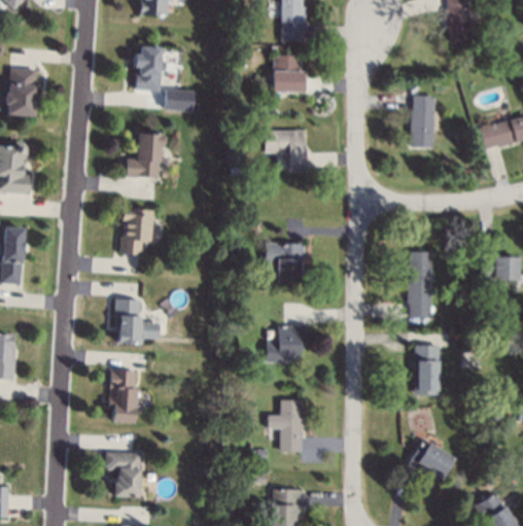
[(24,0),(15,9),(5,0),(24,0)]
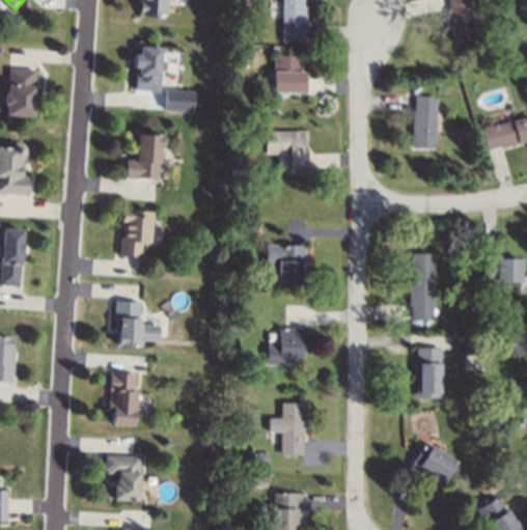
[(168,0),(168,16),(142,15),(142,0),(168,0)]
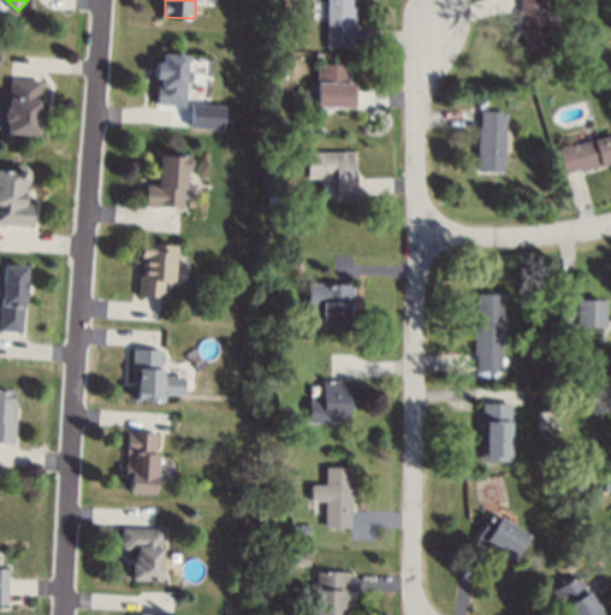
[(331,47),(331,0),(355,0),(355,9),(361,9),(360,48),(331,47)]
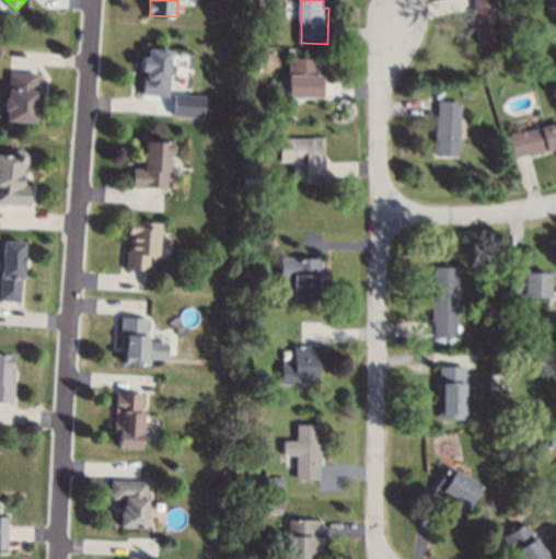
[(482,50),(478,28),(475,28),(472,12),(477,11),(475,0),(500,0),(508,46),(482,50)]
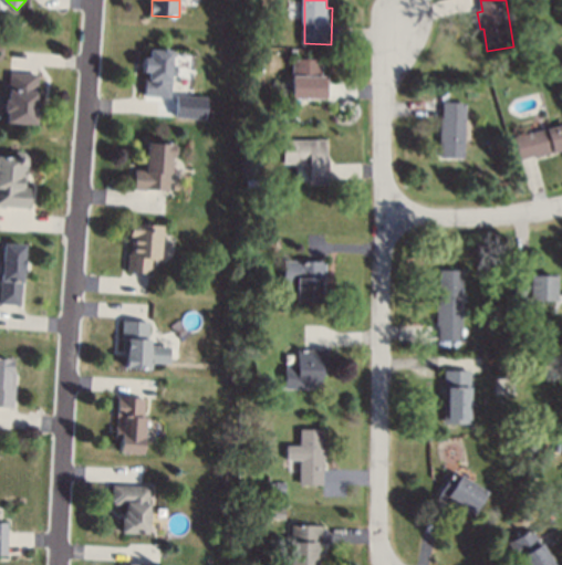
[(173,97),(146,96),(147,80),(149,80),(149,72),(145,72),(146,59),(152,59),(152,50),(174,51),(173,66),(179,66),(178,77),(174,76),(173,97)]
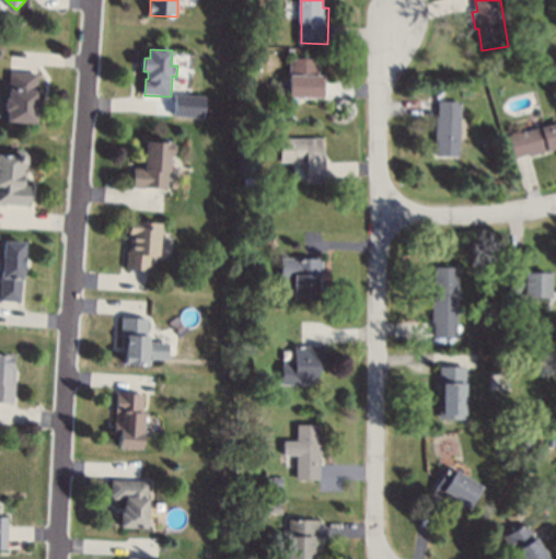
[(291,96),(291,59),(320,59),(320,74),(328,74),(328,96),(291,96)]
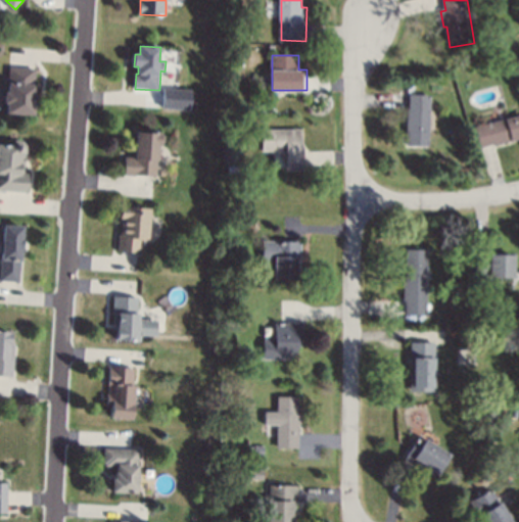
[(35,115),(7,113),(8,103),(6,103),(7,93),(9,93),(11,67),(37,69),(36,85),(38,86),(37,95),(38,95),(37,106),(36,106),(35,115)]
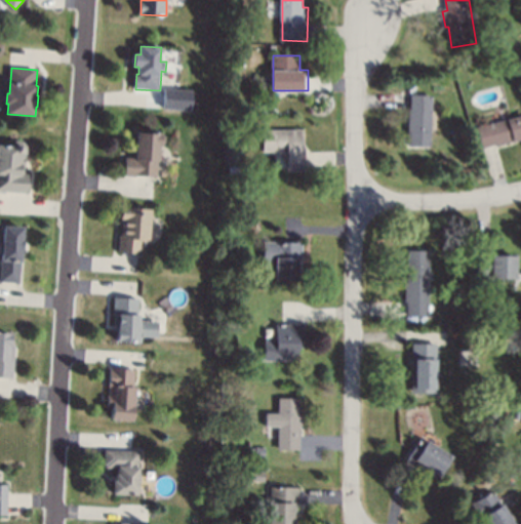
[(193,88),(164,87),(163,108),(192,109),(193,88)]
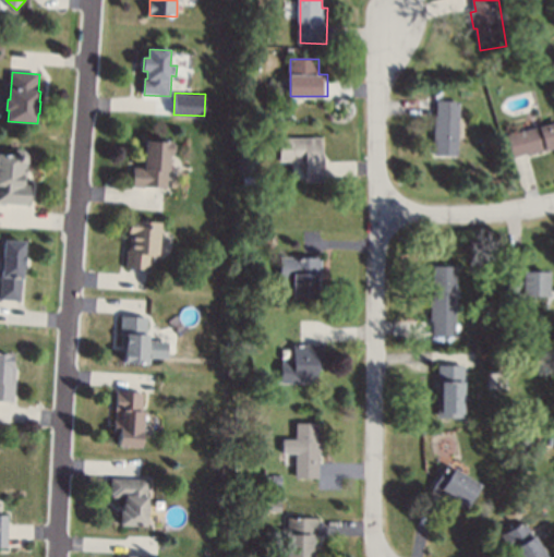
[(459,155),(435,154),(437,116),(440,117),(441,101),(461,103),(459,155)]
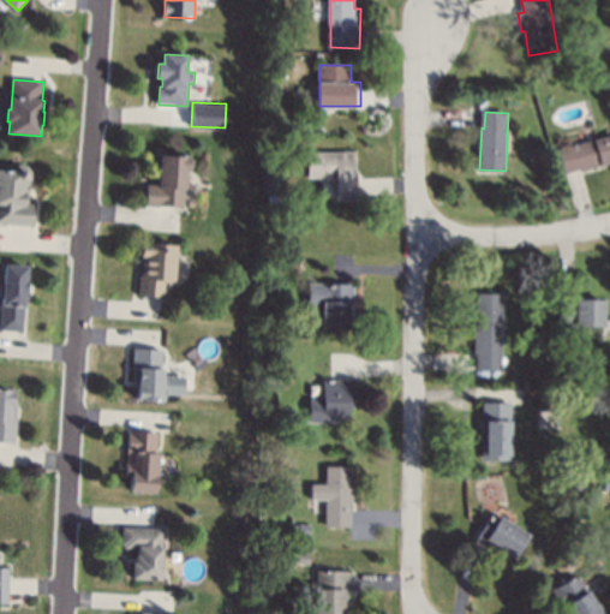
[(609,164),(568,176),(562,151),(609,138),(609,164)]
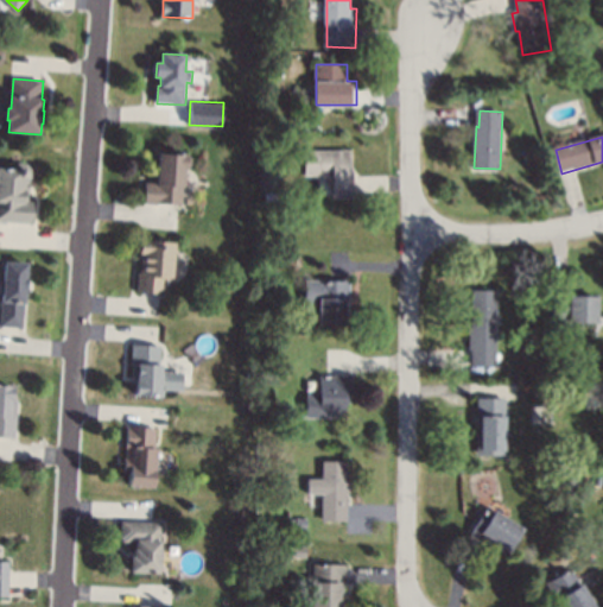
[(332,194),(334,177),(305,177),(305,151),(354,152),(353,194),(332,194)]
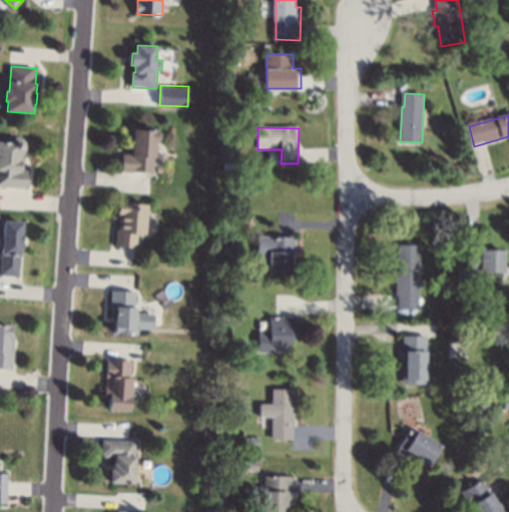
[(154,175),(122,172),(124,154),(132,155),(135,128),(159,131),(158,143),(157,143),(154,175)]
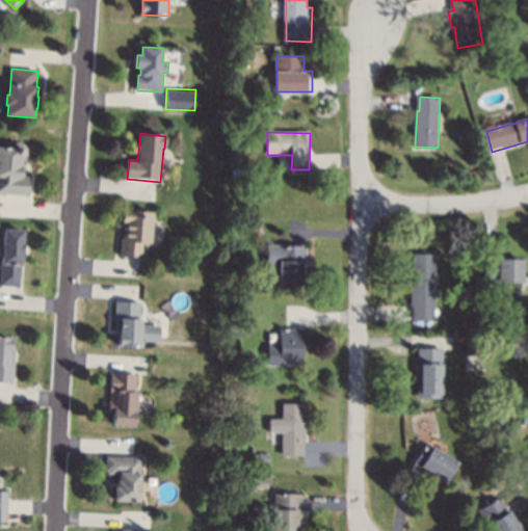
[(0,147),(4,147),(4,145),(8,145),(8,148),(15,148),(15,144),(18,141),(24,142),(27,147),(27,154),(25,155),(24,176),(29,176),(28,193),(0,191),(0,147)]
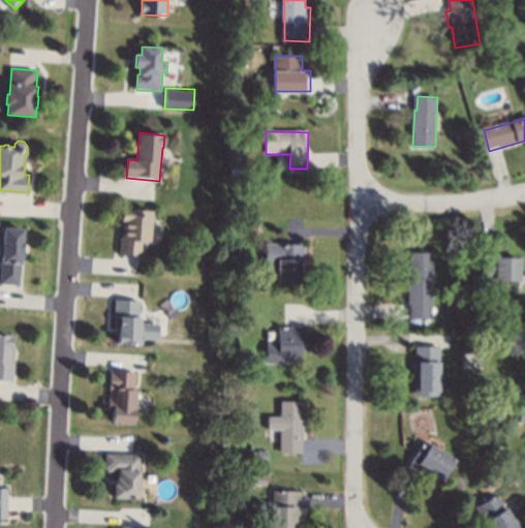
[(143,256),(121,255),(121,239),(123,239),(123,221),(122,221),(123,210),(153,211),(152,243),(143,243),(143,256)]
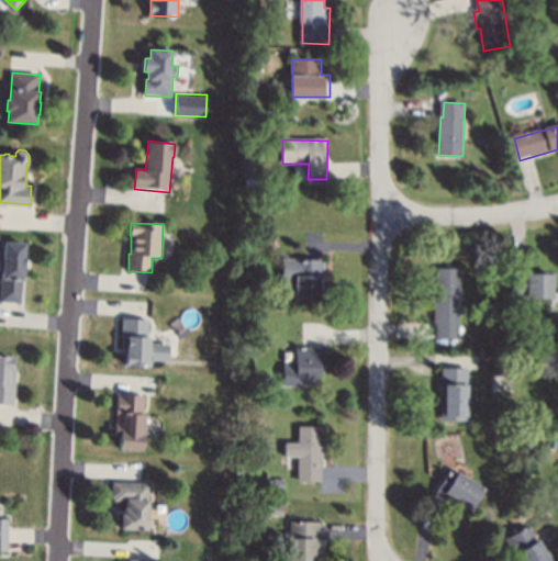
[(23,303),(1,302),(4,242),(28,243),(26,281),(24,281),(23,303)]
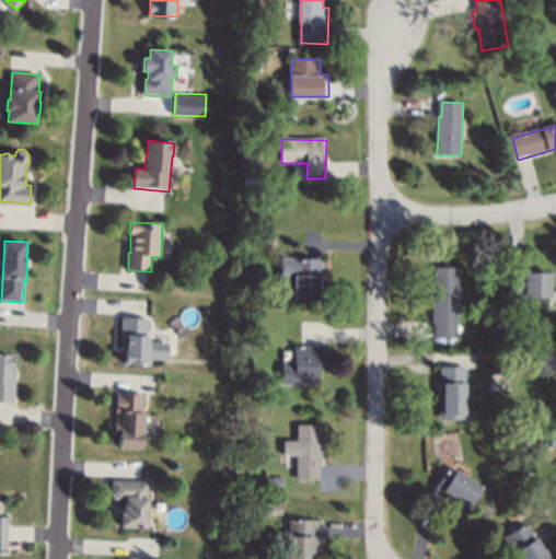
[(323,300),(297,299),(297,281),(282,280),(282,258),(324,259),(323,300)]
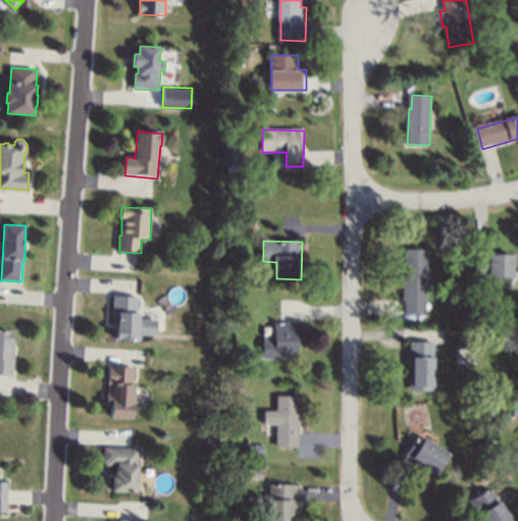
[(408,315),(409,297),(405,297),(405,279),(408,279),(409,249),(430,250),(429,315),(408,315)]
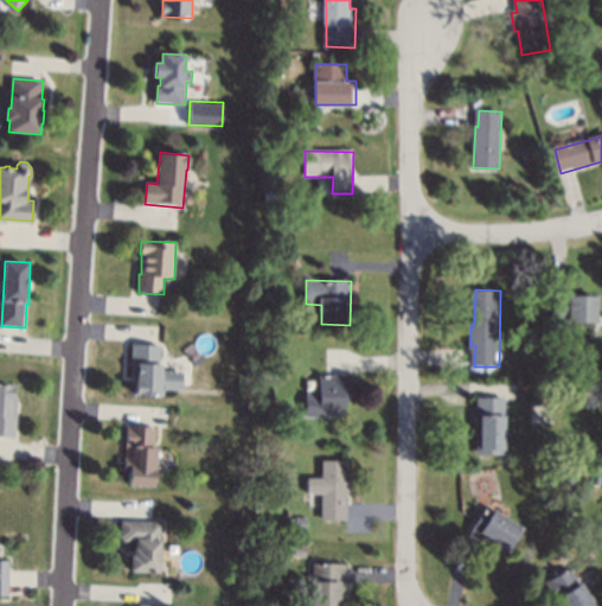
[(554,323),(554,291),(581,291),(581,295),(597,295),(597,323),(554,323)]
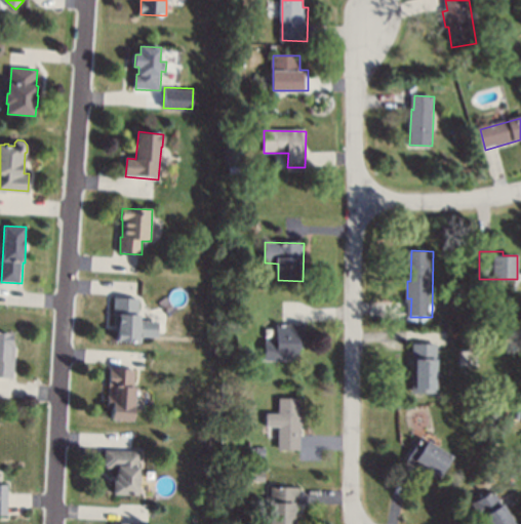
[(141,299),(139,318),(141,318),(141,323),(160,324),(159,338),(144,338),(144,345),(118,344),(119,325),(115,325),(116,299),(141,299)]
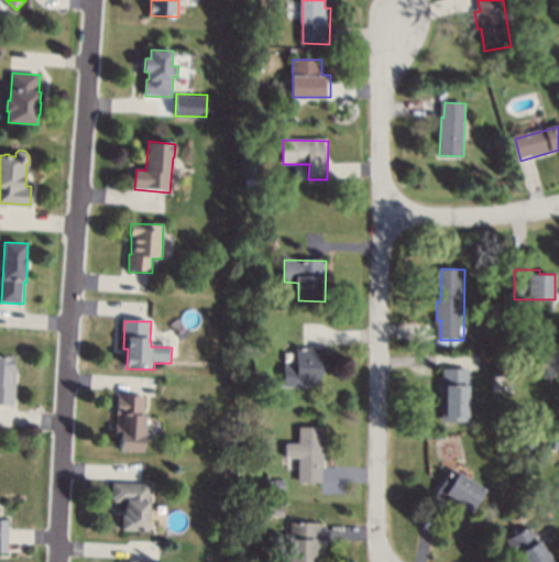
[(321,385),(286,384),(286,364),(297,364),(297,350),(326,351),(326,371),(321,371),(321,385)]
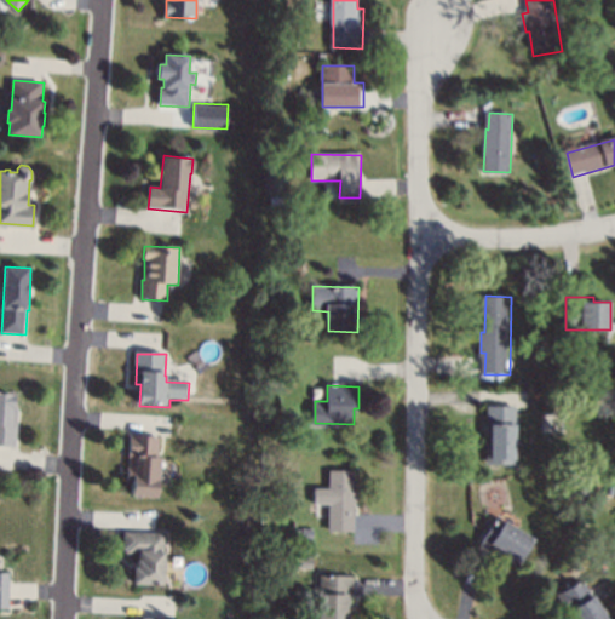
[(16,446),(0,445),(0,395),(15,396),(12,425),(17,425),(16,446)]
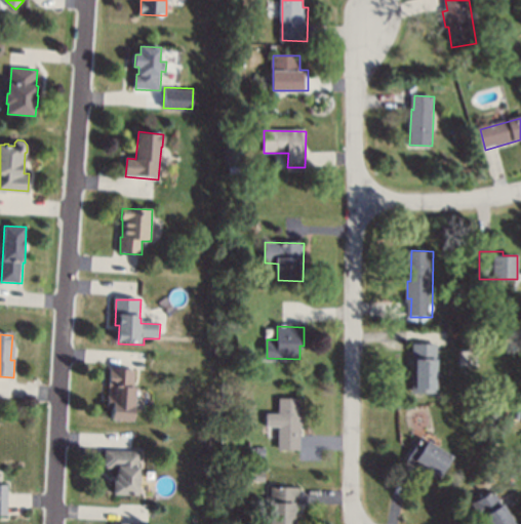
[(436,391),(413,390),(415,346),(438,347),(436,391)]
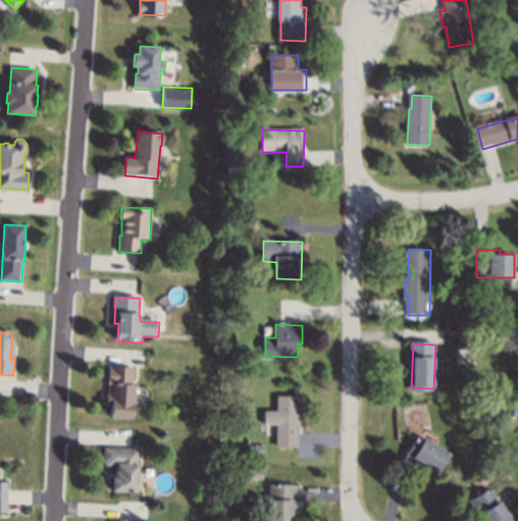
[(134,418),(114,417),(114,405),(107,405),(109,365),(136,366),(134,418)]
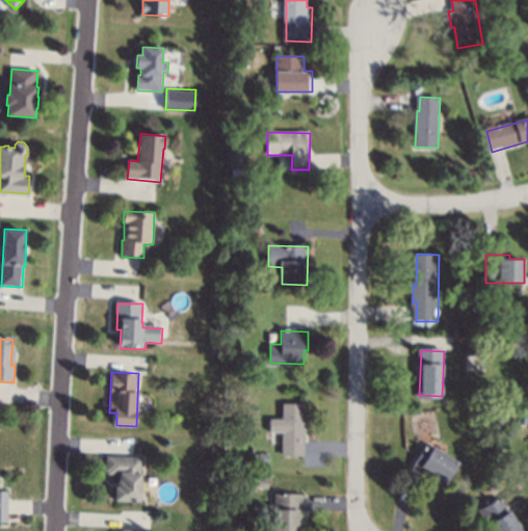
[(307,401),(306,454),(285,454),(285,429),(273,429),(273,416),(286,416),(286,401),(307,401)]
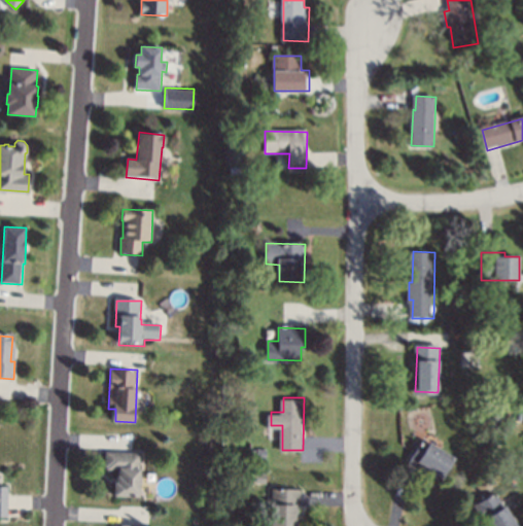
[(441,483),(410,462),(425,439),(456,459),(441,483)]
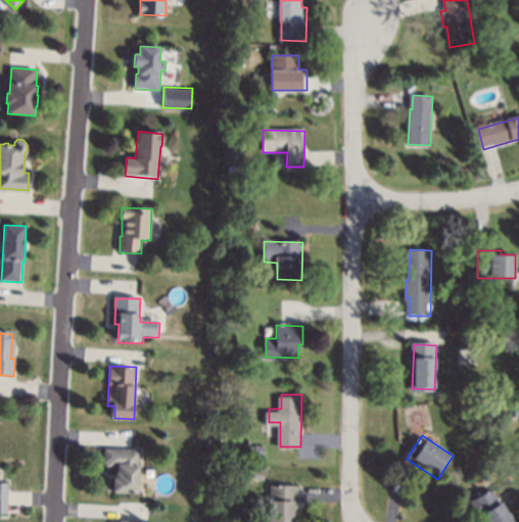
[(257,456),(257,444),(266,444),(266,456),(257,456)]
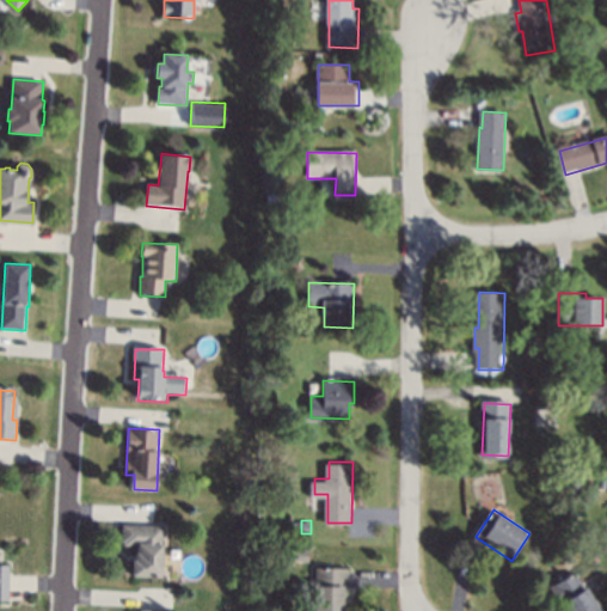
[(127,529),(164,530),(163,578),(138,578),(138,564),(139,564),(140,557),(141,557),(141,547),(128,547),(128,544),(127,543),(127,529)]
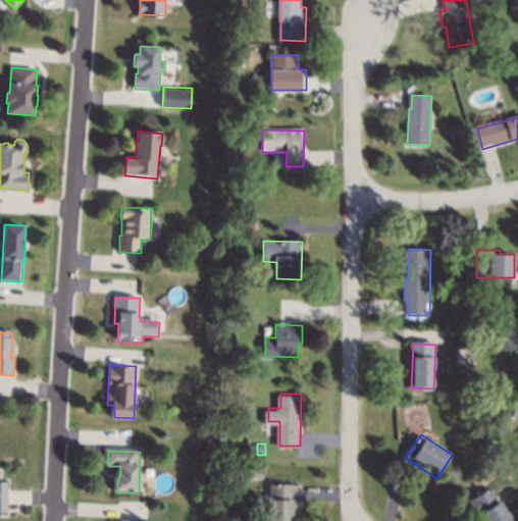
[(253,475),(253,467),(266,467),(266,476),(253,475)]
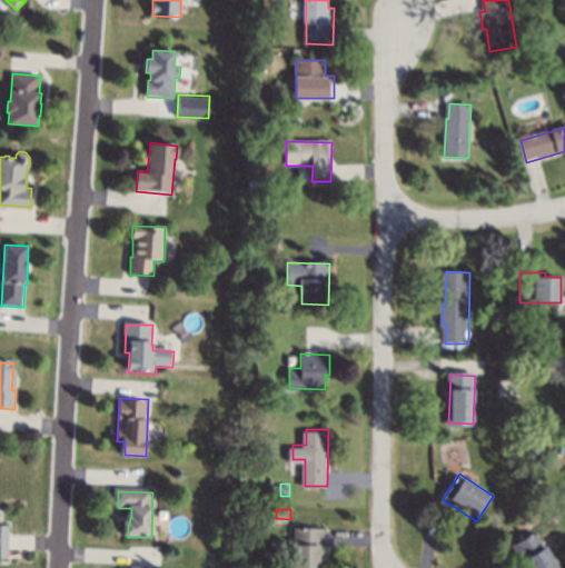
[(0,520),(9,521),(9,554),(0,552),(0,520)]
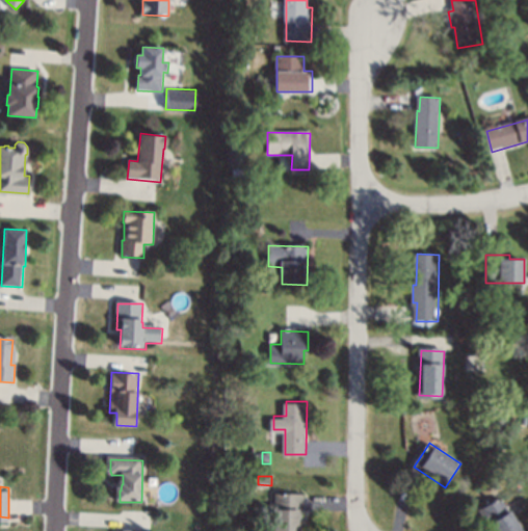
[(273,530),(273,509),(278,509),(278,493),(302,493),(302,530),(273,530)]
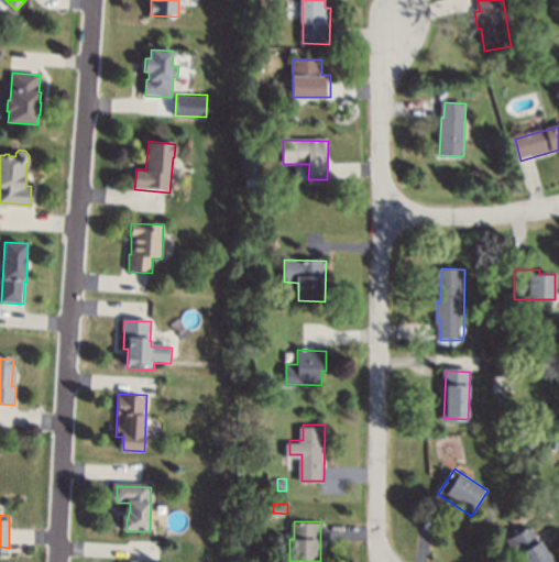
[(555,561),(523,561),(519,557),(517,558),(506,542),(533,525),(557,561),(555,561)]
